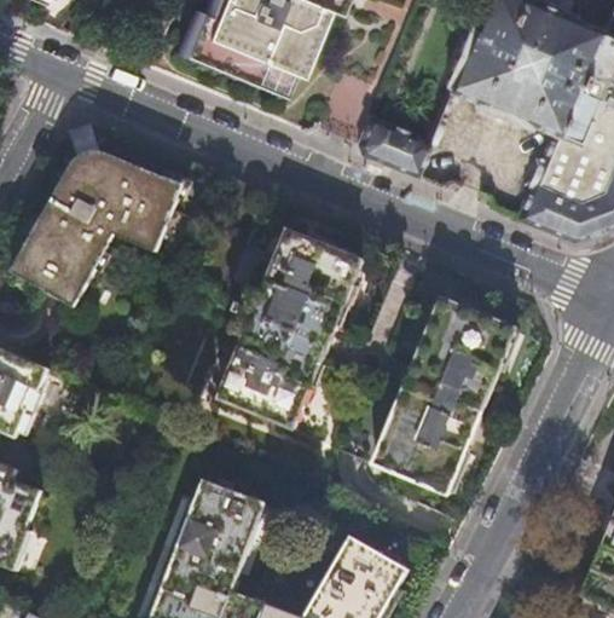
[(200,0),(196,9),(189,6),(174,42),(219,61),(276,85),(311,0),(200,0)]
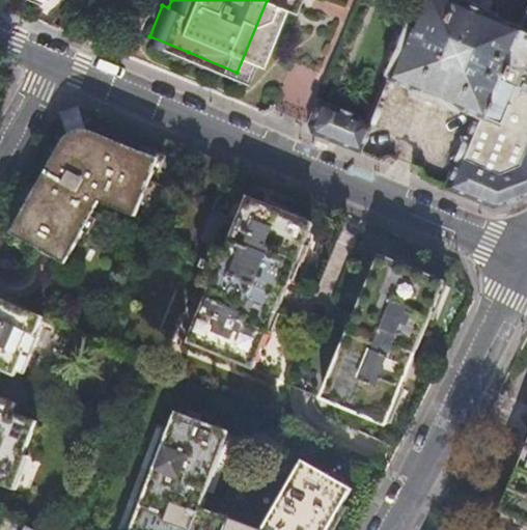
[(439,186),(440,186),(487,205),(526,191),(526,189),(526,0),(523,0),(511,24),(487,12),(488,11),(459,0),(409,0),(400,21),(398,21),(377,71),(380,72),(379,76),(421,92),(470,113),(461,136),(459,135),(450,157),(451,158),(439,186)]
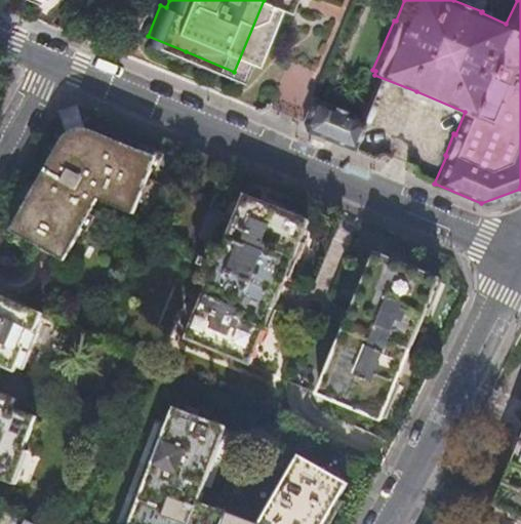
[(363,119),(309,96),(296,126),(350,148),(361,121),(362,122),(363,119)]
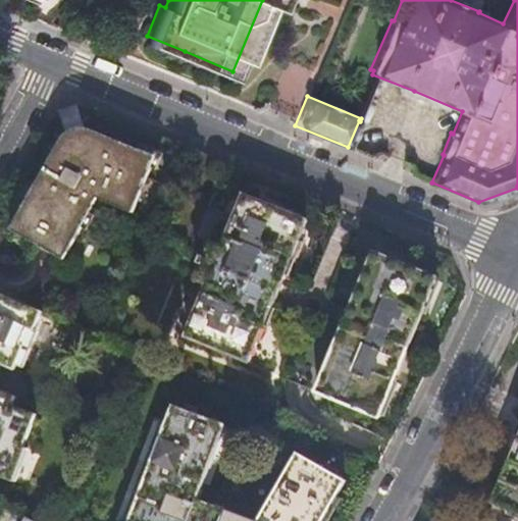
[(7,227),(61,257),(95,196),(128,209),(151,154),(112,138),(84,126),(80,125),(78,125),(73,126),(68,127),(65,129),(62,132),(60,135),(33,183),(7,227)]
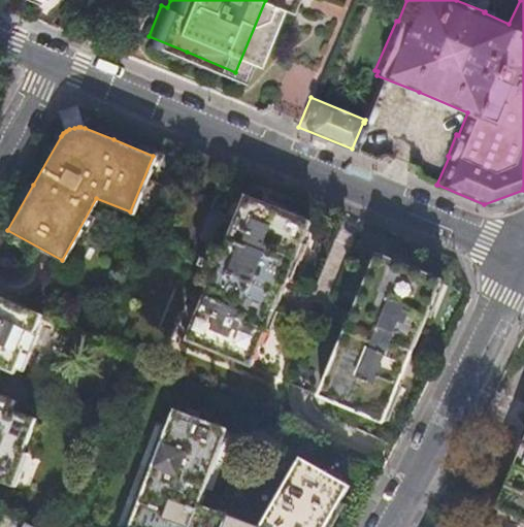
[(186,338),(249,364),(307,219),(275,205),(246,193),(224,246),(213,241),(205,257),(201,255),(198,263),(202,265),(196,280),(207,284),(186,338)]
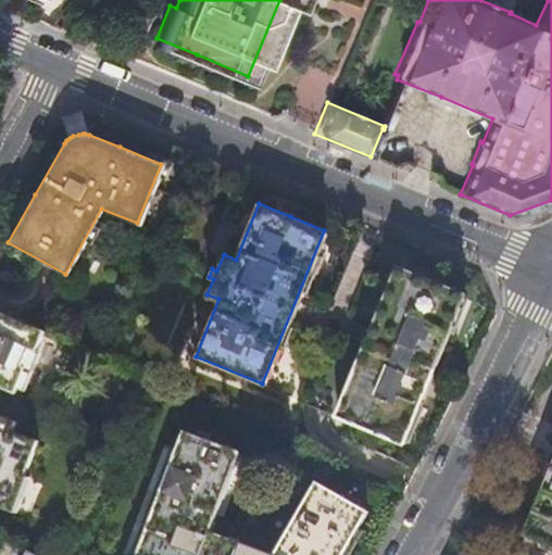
[(397,264),(335,414),(401,442),(428,376),(463,292),(397,264)]
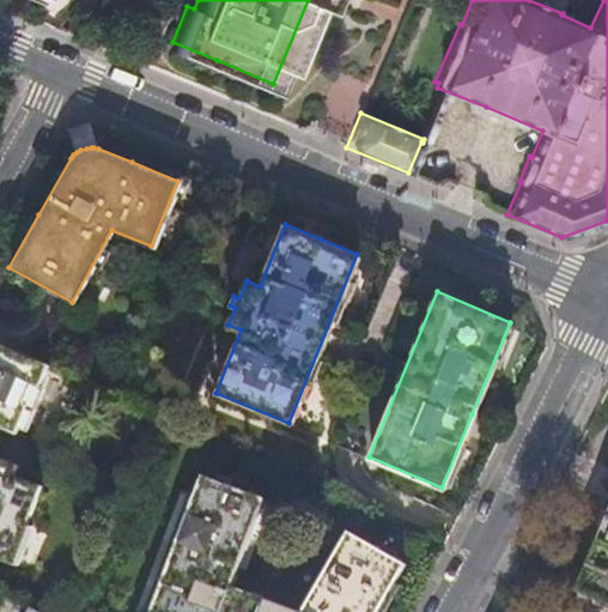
[(46,363),(0,343),(0,426),(12,431),(24,404),(20,403),(28,383),(35,387),(46,363)]
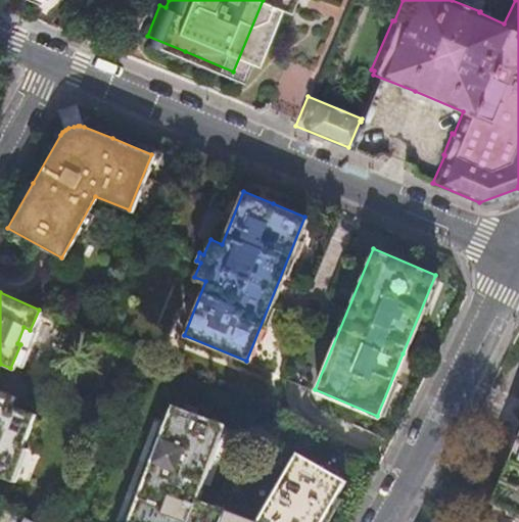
[(0,399),(9,404),(13,394),(0,389),(0,399)]
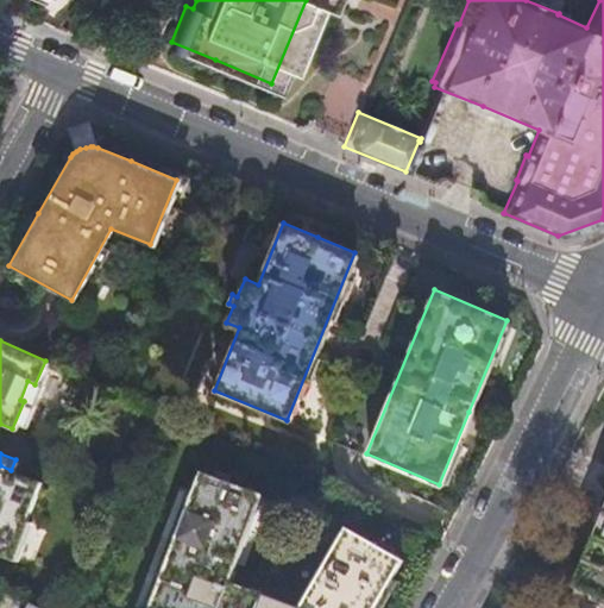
[(11,470),(0,465),(0,555),(7,557),(23,518),(37,480),(11,470)]
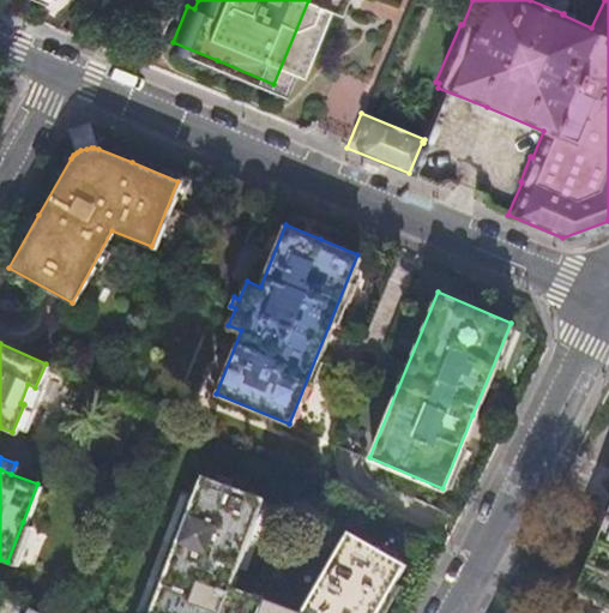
[(297,612),(227,586),(260,498),(199,474),(146,612),(372,612),(385,592),(401,565),(344,533),(297,612)]
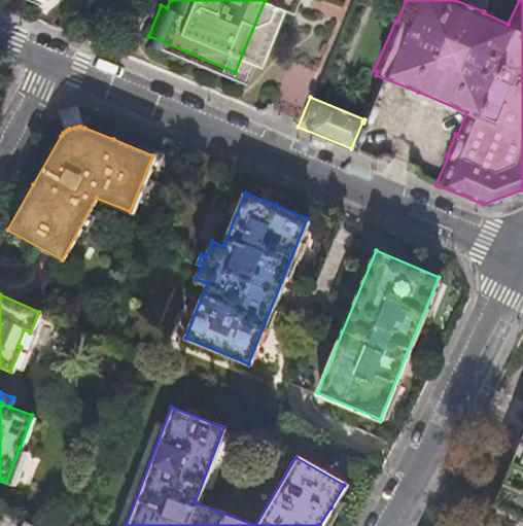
[(522,422),(519,431),(508,459),(513,460),(501,488),(494,505),(522,517),(522,422)]
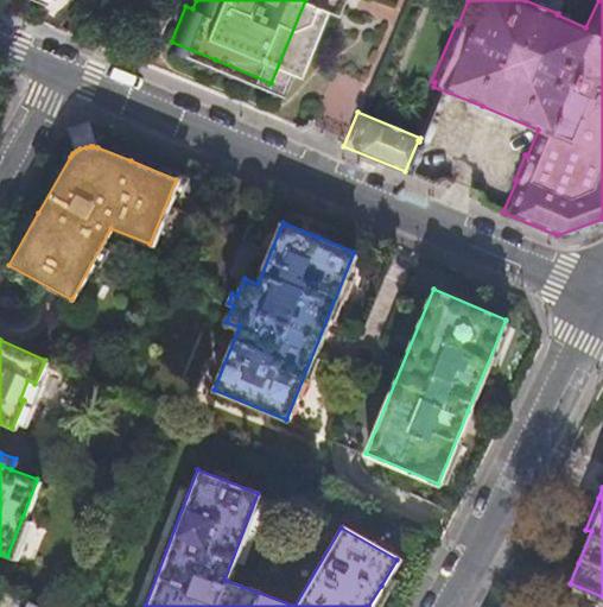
[(27,519),(23,517),(7,556),(12,558),(27,519)]
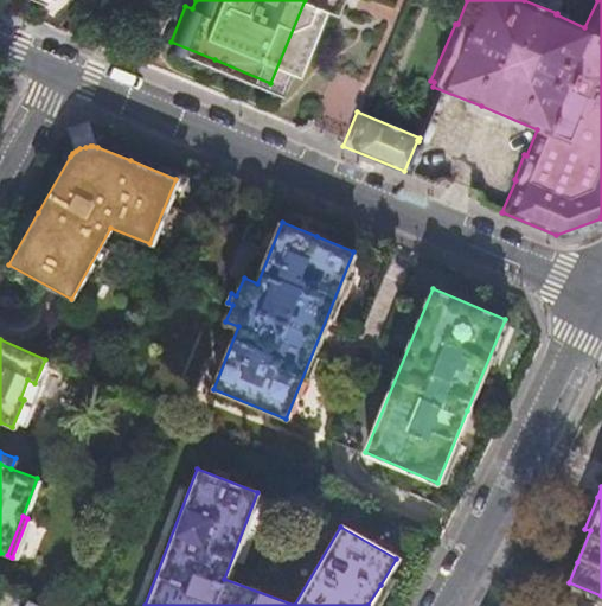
[(0,605),(21,605),(24,600),(0,591),(0,605)]
